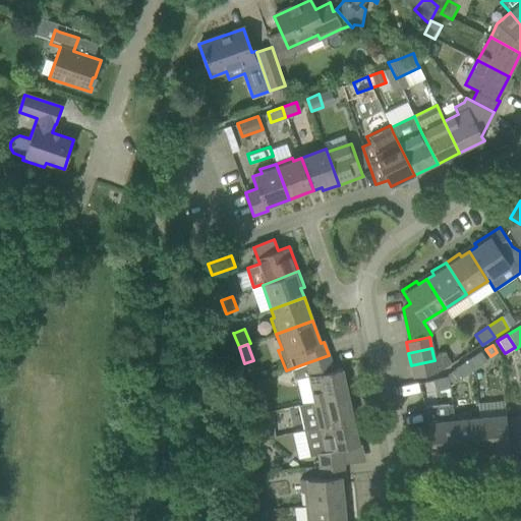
[(481,352),(468,360),(475,370),(487,362),(481,352)]
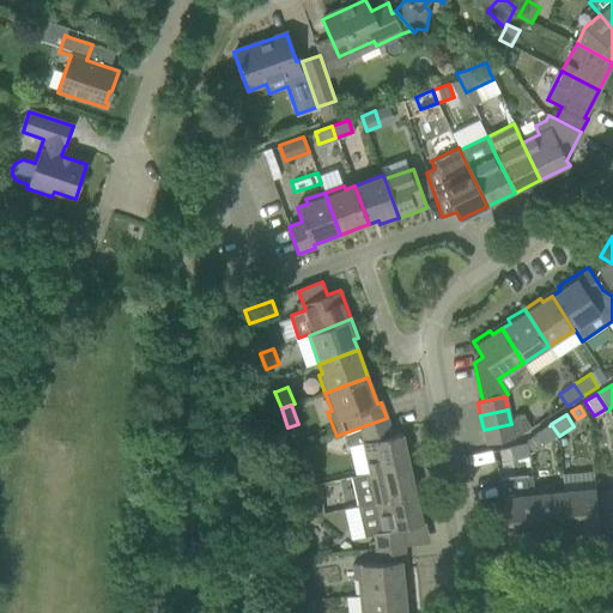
[(359,428),(345,432),(349,447),(362,444),(369,474),(410,465),(402,434),(394,436),(387,418),(359,428)]
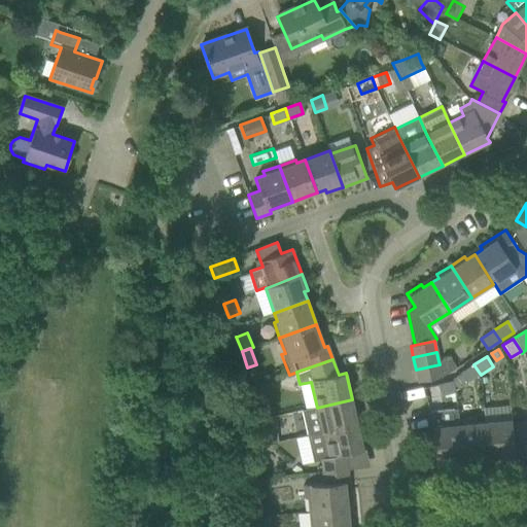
[(438,361),(440,364),(443,377),(457,367),(451,359),(438,361)]
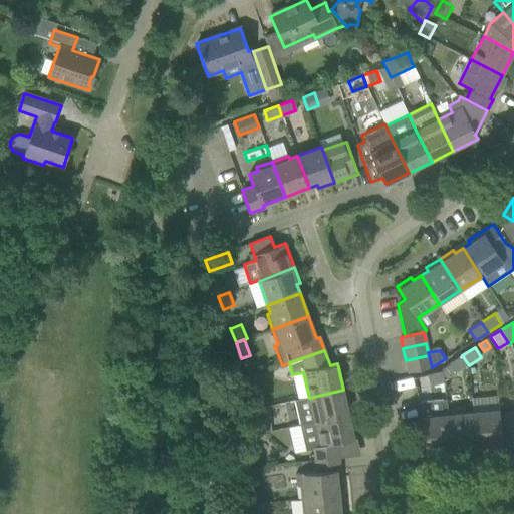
[(408,373),(412,372),(432,367),(429,355),(406,360),(408,373)]
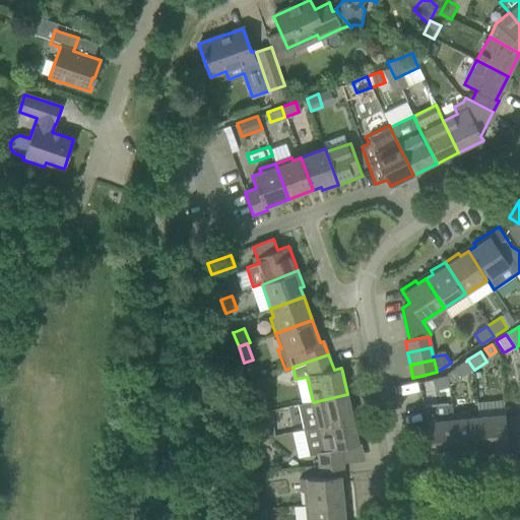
[(455,368),(461,378),(474,370),(467,360),(455,368)]
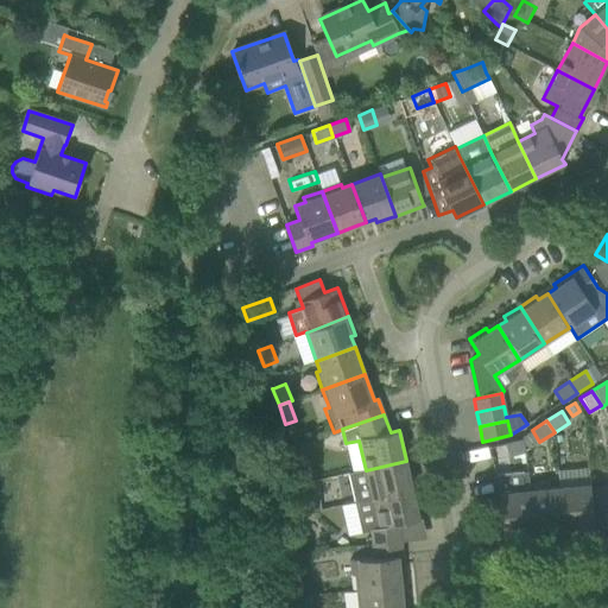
[(524,441),(506,444),(508,457),(526,454),(524,441)]
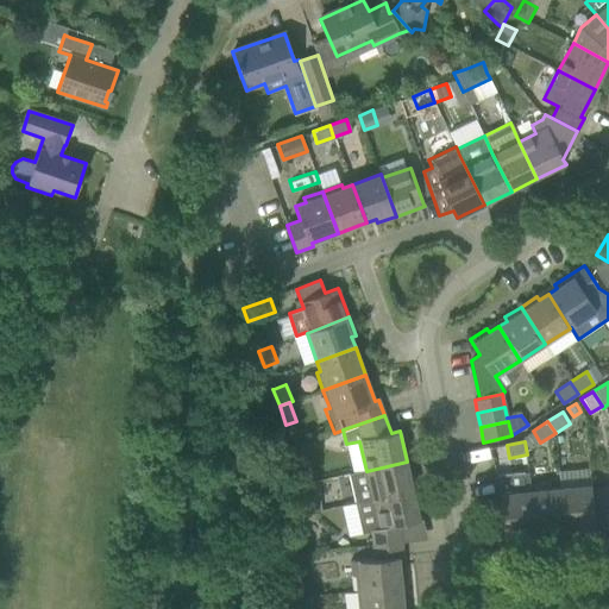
[(366,471),(349,475),(356,503),(413,490),(407,462),(366,471)]
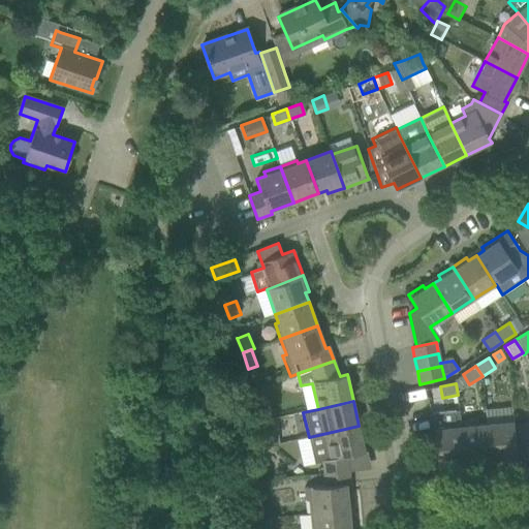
[(431,413),(434,430),(438,464),(464,462),(461,422),(459,410),(431,412),(431,413)]
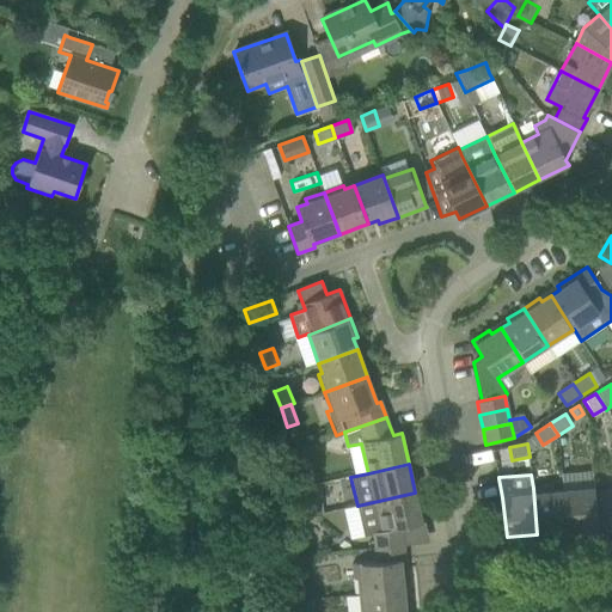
[(301,487),(303,503),(322,502),(320,484),(314,485),(301,487)]
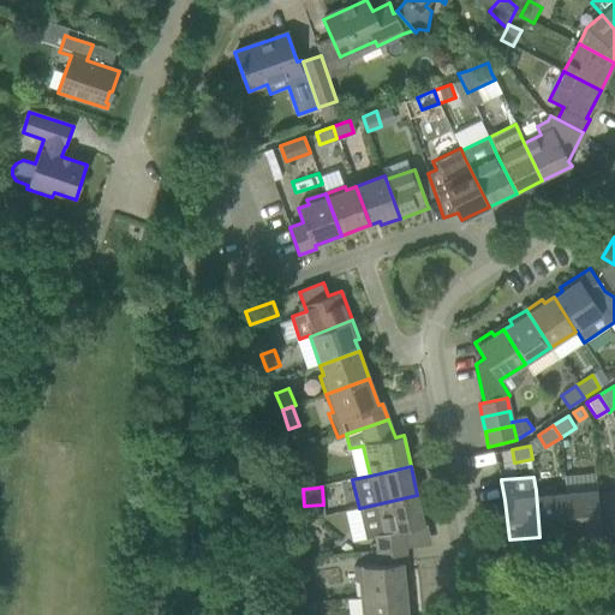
[(551,488),(536,490),(539,537),(569,533),(566,491),(553,493),(551,488)]
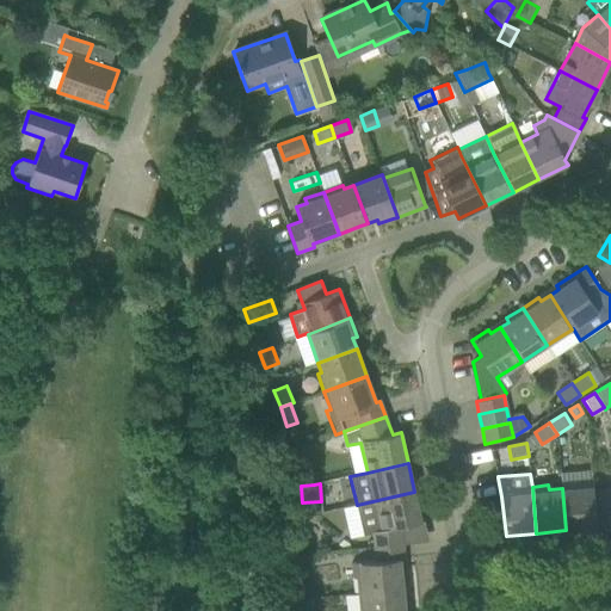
[(591,486),(562,488),(566,530),(576,529),(578,534),(597,531),(592,489),(591,491),(591,486)]
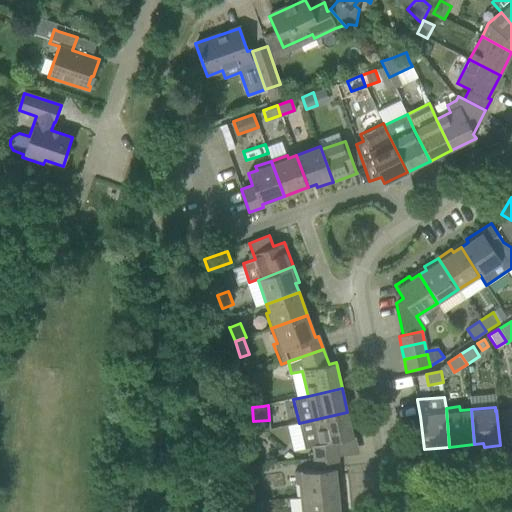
[(511,408),(496,410),(500,445),(511,443),(511,408)]
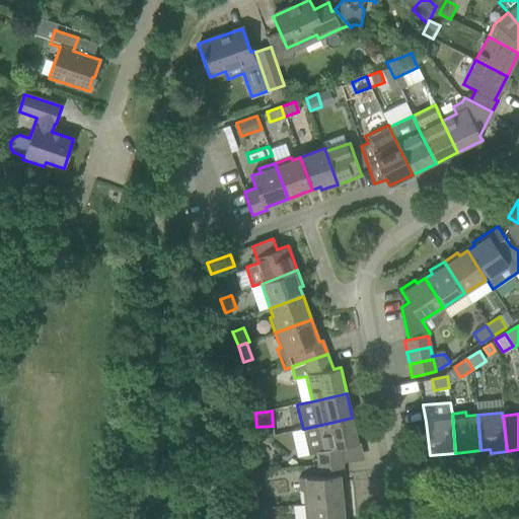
[(318,465),(342,462),(341,447),(358,443),(352,418),(303,429),(309,455),(317,453),(318,465)]
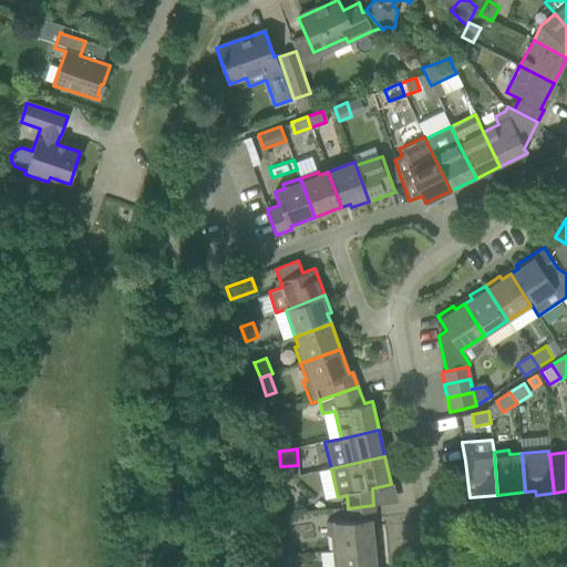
[(333,523),(326,524),(327,534),(330,534),(332,552),(374,547),(371,522),(375,521),(373,505),(348,508),(349,521),(333,523)]
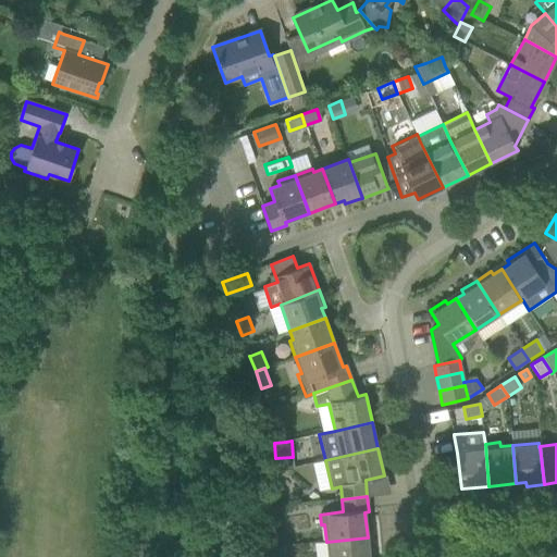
[(331,556),(369,556),(368,537),(326,542),(327,556),(331,556)]
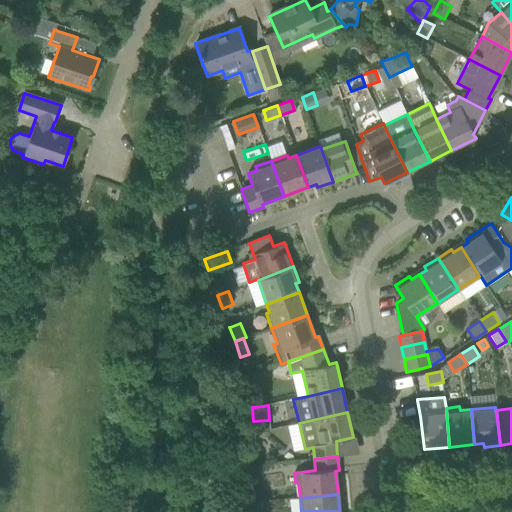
[(262,511),(261,502),(250,503),(251,511),(262,511)]
